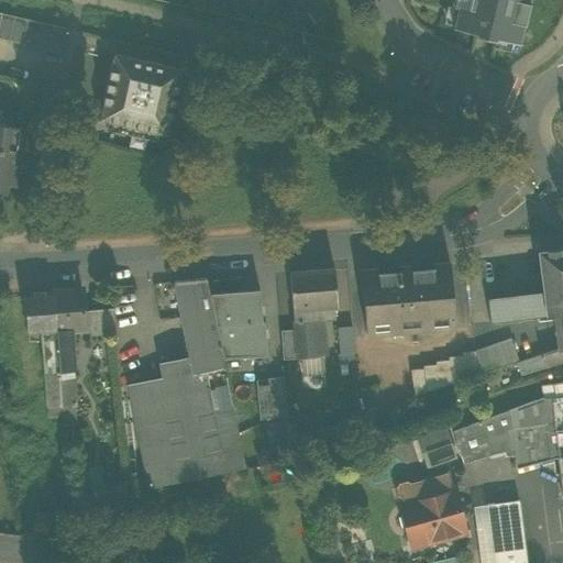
[(529,0),(459,0),(452,29),(476,34),(475,36),(495,42),(496,40),(519,45),(523,25),(525,25),(530,4),(529,3),(529,0)]
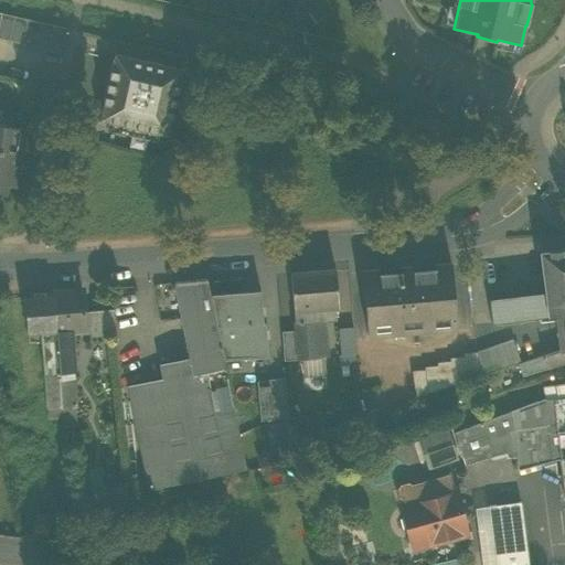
[(65,29),(0,13),(0,40),(60,54),(65,29)]
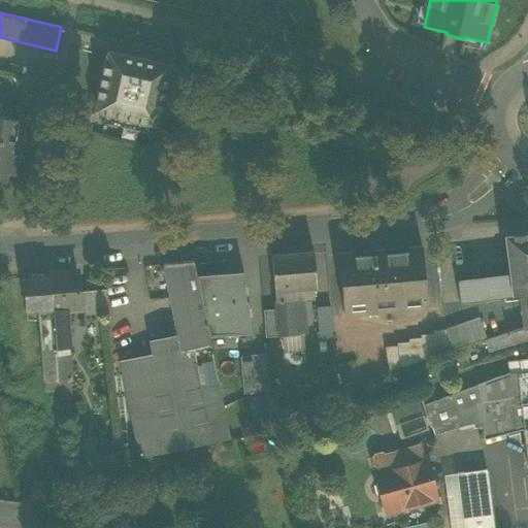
[(147,126),(157,128),(171,65),(107,51),(93,112),(101,114),(147,126)]
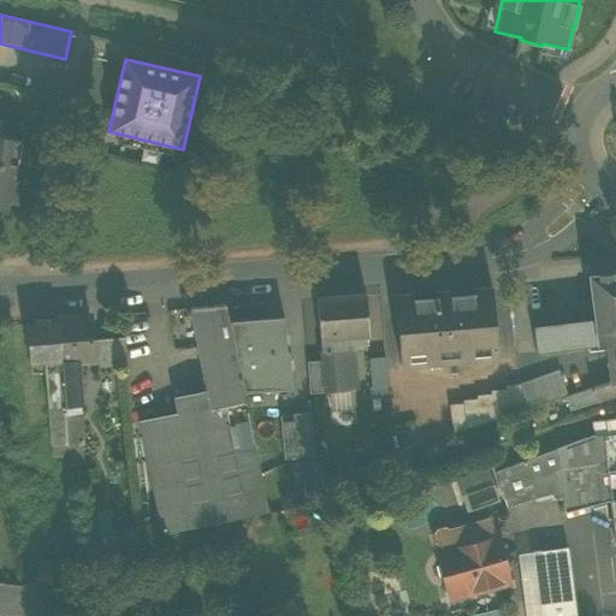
[(172,147),(118,134),(117,141),(171,154),(172,147)]
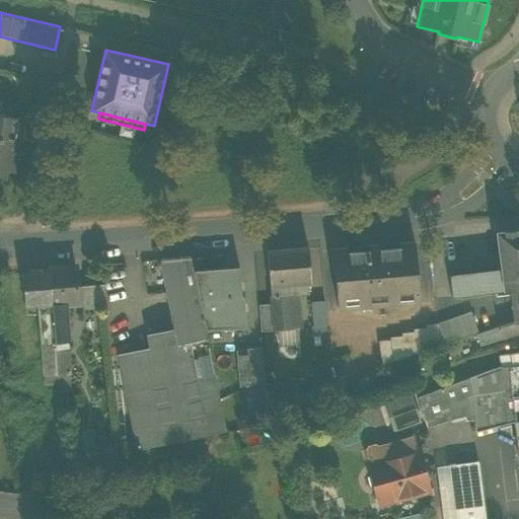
[(0,178),(3,179),(5,170),(12,172),(22,120),(0,115),(0,178)]
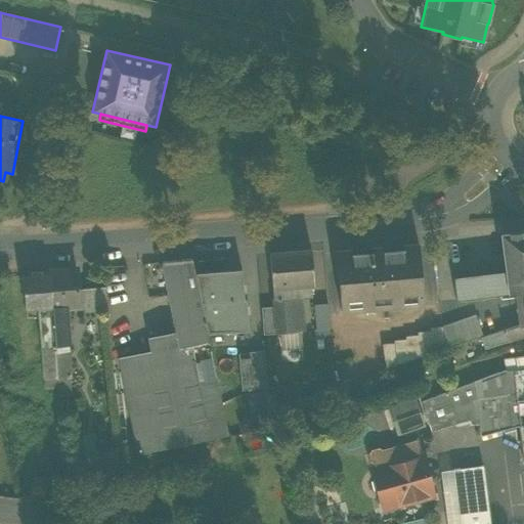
[(505,273),(508,294),(516,293),(523,291),(523,230),(500,233),(505,273)]
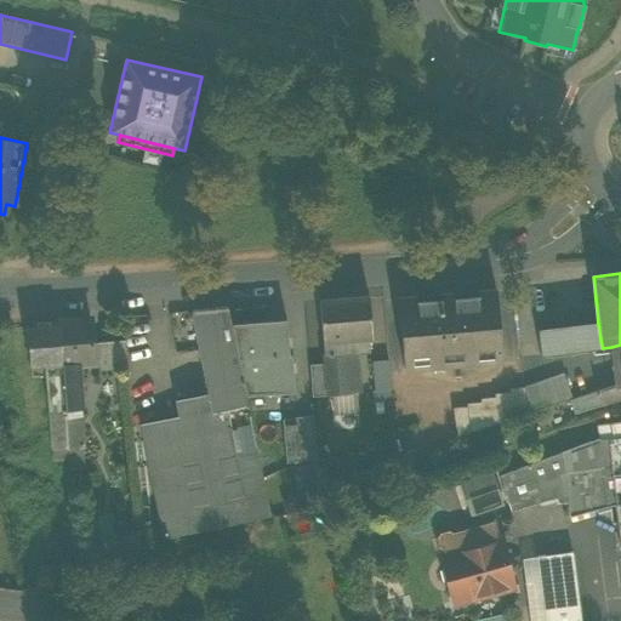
[(427,358),(428,369),(429,369),(429,362),(443,360),(443,364),(463,363),(462,359),(476,358),(477,364),(478,364),(478,354),(500,352),(500,359),(502,359),(496,291),(398,300),(404,368),(406,368),(405,360),(427,358)]
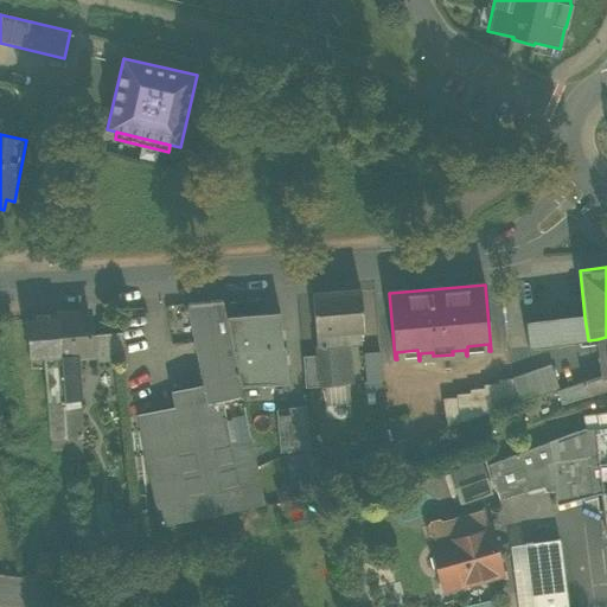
[(312,293),(315,334),(359,331),(363,331),(359,289),(312,293)]
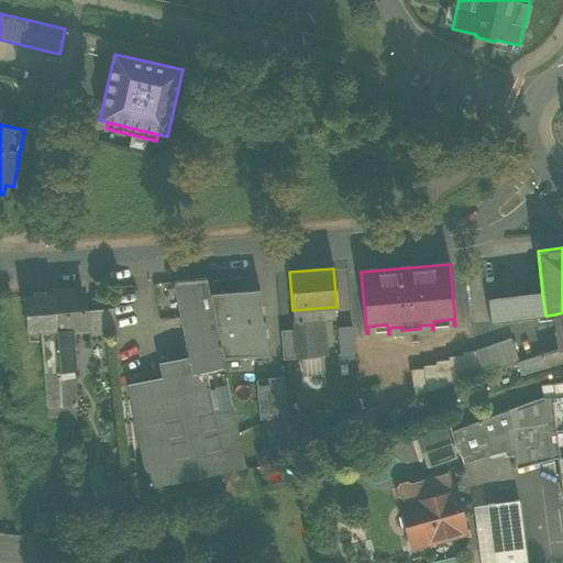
[(189,355),(194,373),(224,367),(222,359),(216,326),(209,293),(206,278),(175,282),(189,355)]
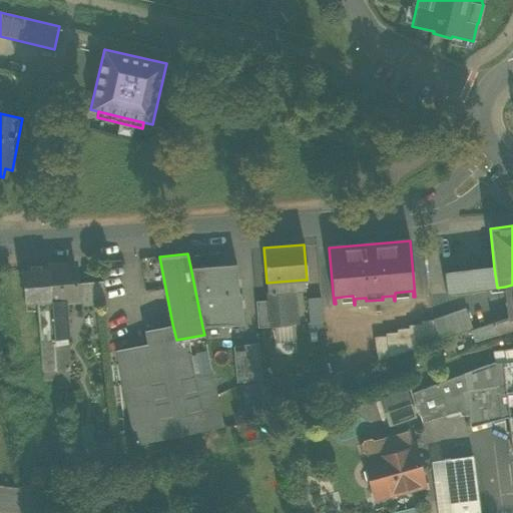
[(48,267),(51,303),(63,302),(76,301),(74,285),(73,264),(48,267)]
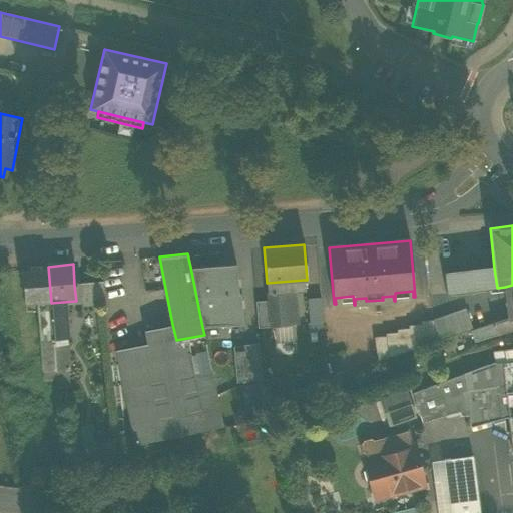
[(236,264),(190,267),(196,297),(240,294),(240,292),(238,293),(236,264)]
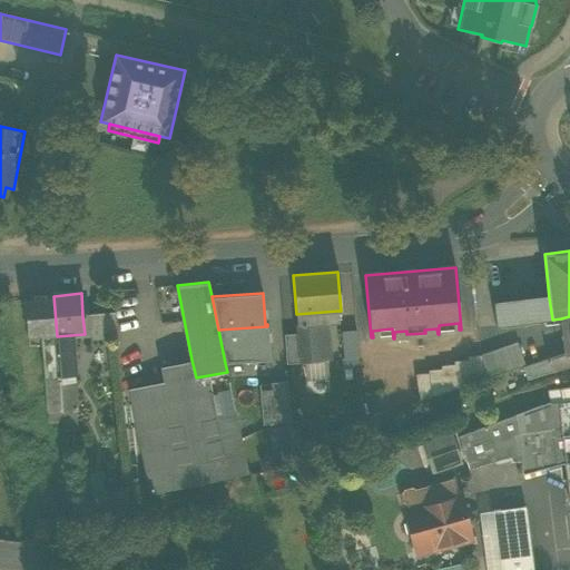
[(27,338),(40,337),(57,336),(53,296),(23,298),(27,338)]
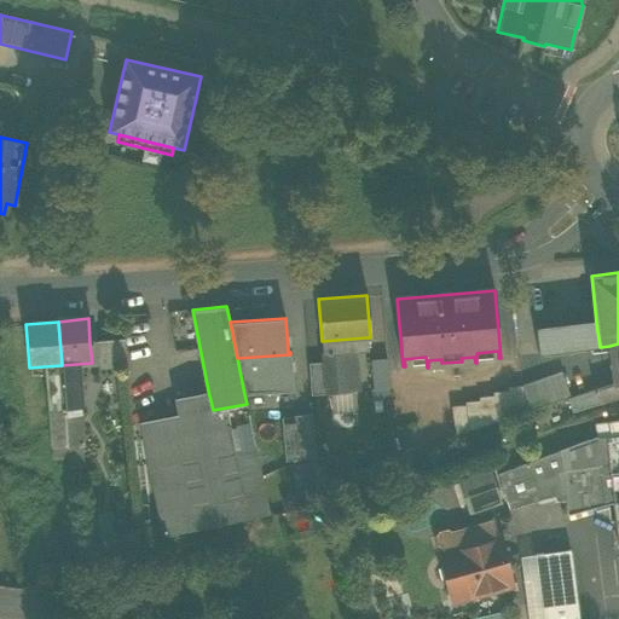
[(537,330),(541,354),(600,347),(596,323),(537,330)]
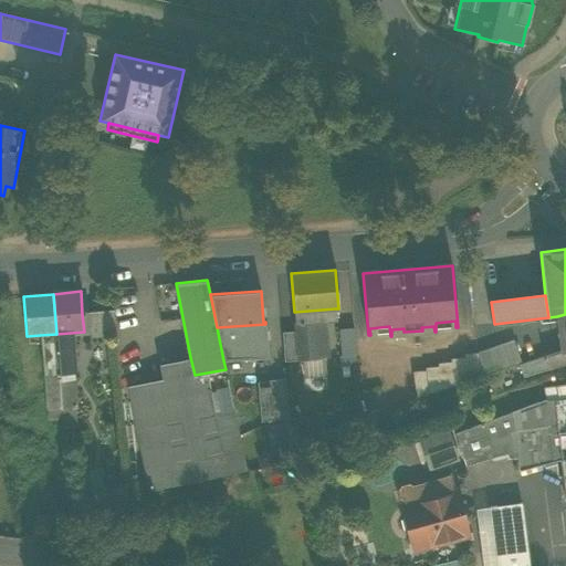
[(336,318),(335,308),(294,312),(295,322),(296,331),(299,360),(303,359),(305,376),(325,375),(323,358),(326,357),(325,346),(327,346),(325,320),(336,318)]
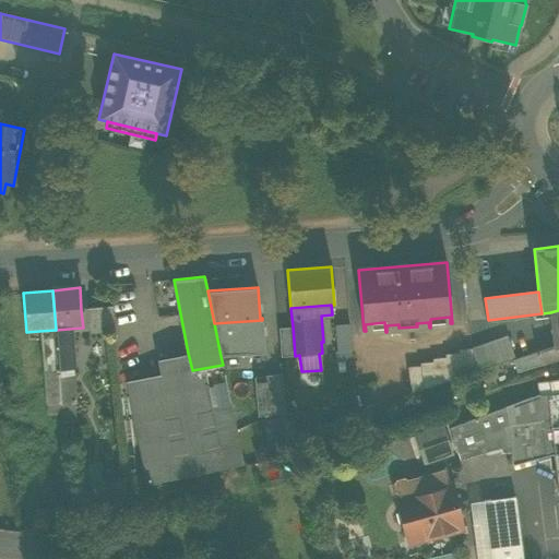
[(88,328),(88,334),(115,332),(113,307),(86,309),(88,328)]
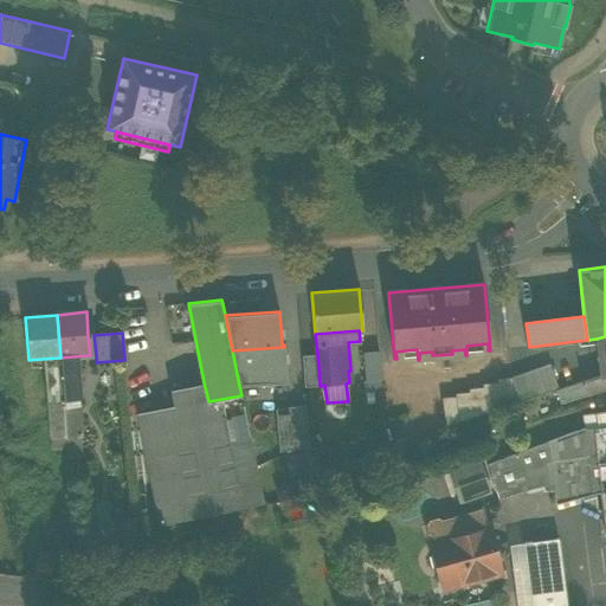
[(284,347),(232,350),(239,386),(287,382),(284,347)]
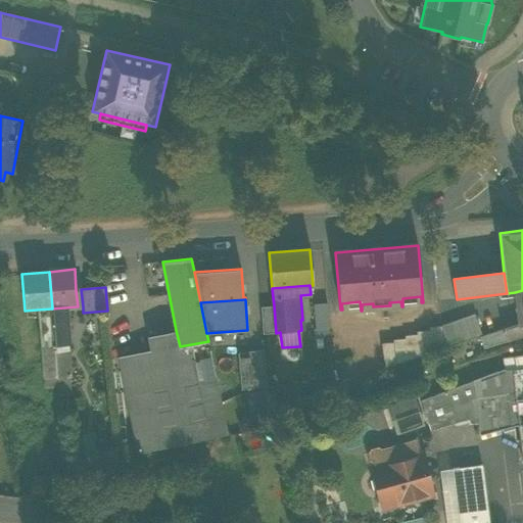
[(313,304),(316,329),(329,328),(327,302),(313,304)]
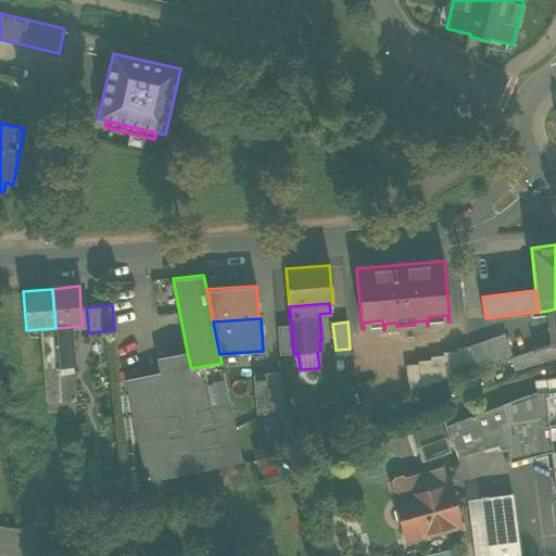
[(279,355),(293,354),(291,325),(277,326),(279,355)]
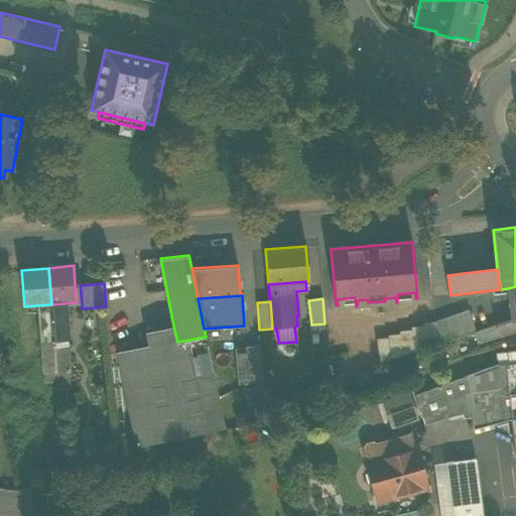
[(67,340),(63,303),(51,304),(54,341),(62,341),(67,340)]
